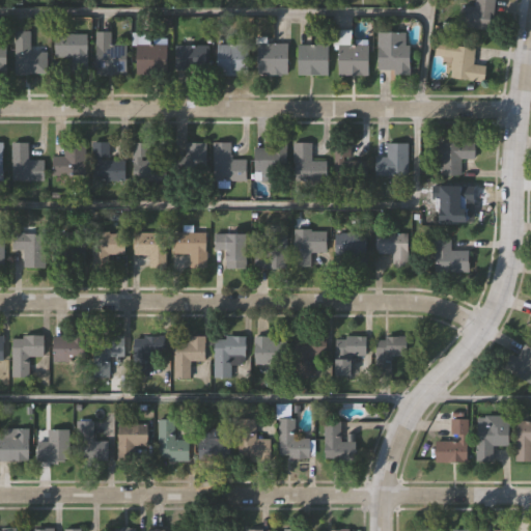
[(494,0),(491,31),(456,27),(459,3),(474,5),(475,0),(494,0)]
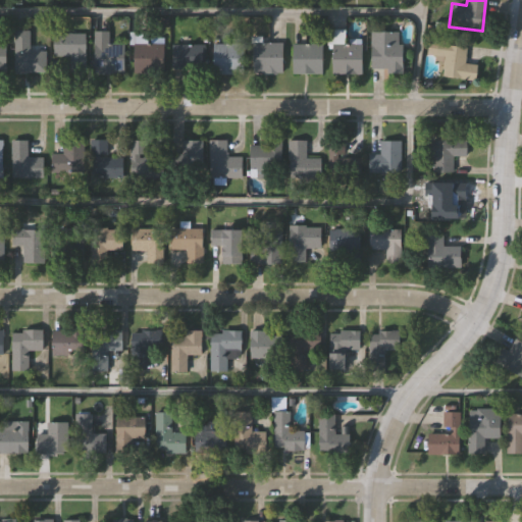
[(30,31),(30,51),(45,51),(45,73),(13,73),(12,31),(30,31)]
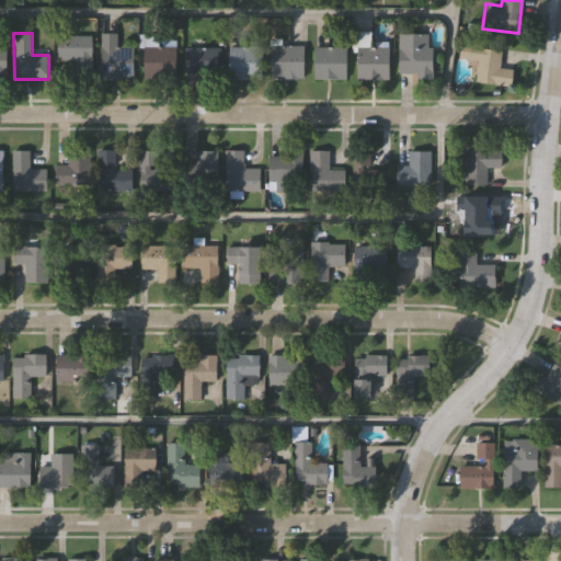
[(134,48),(134,80),(101,80),(101,34),(116,34),(116,48),(134,48)]
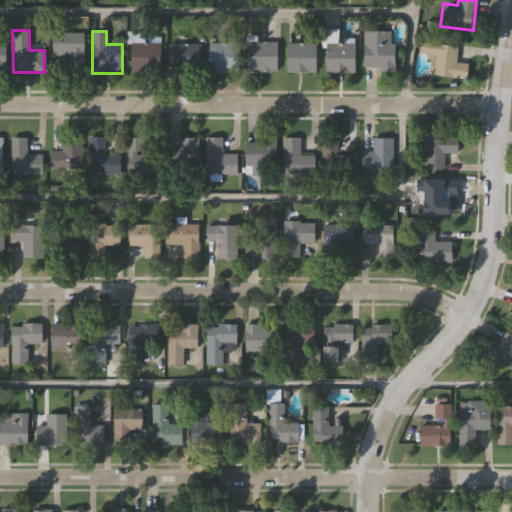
[(395,32),(395,72),(379,72),(379,69),(364,69),(364,32),(395,32)]
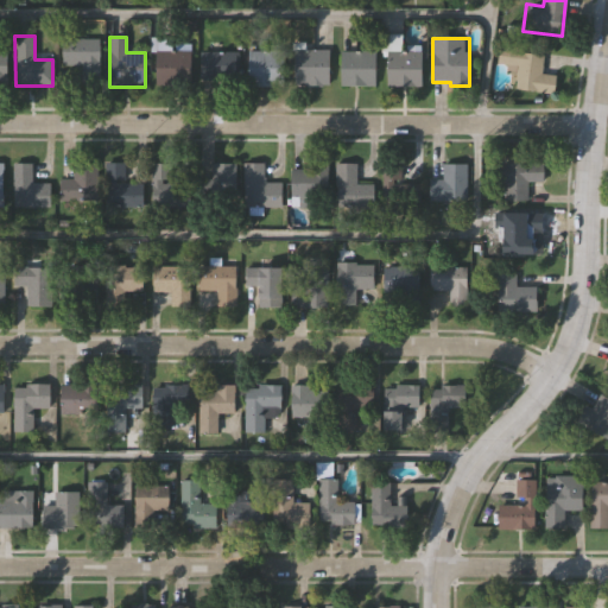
[(62,39),(100,39),(100,82),(62,82),(62,39)]
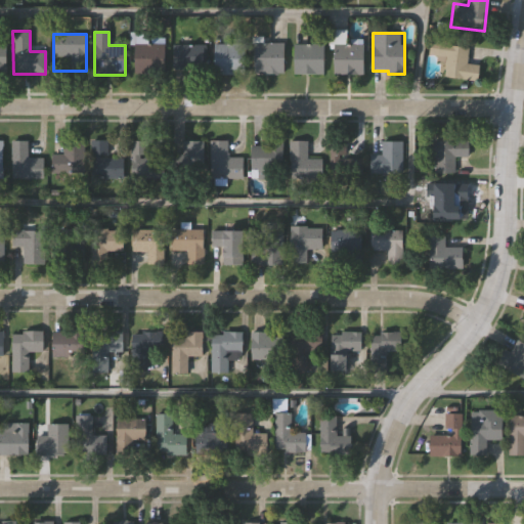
[(135,44),(160,44),(160,73),(135,73),(135,44)]
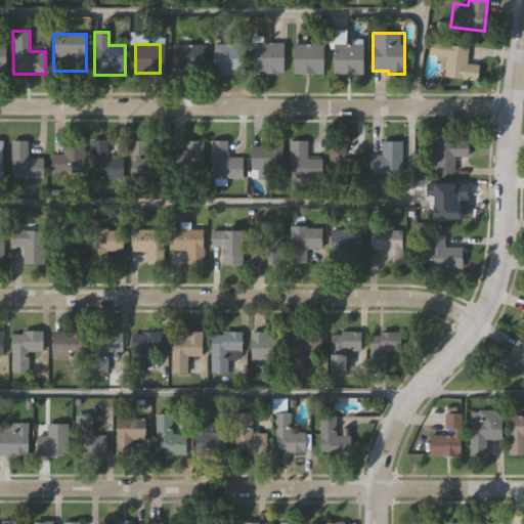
[(254,75),(254,44),(284,44),(284,75),(254,75)]
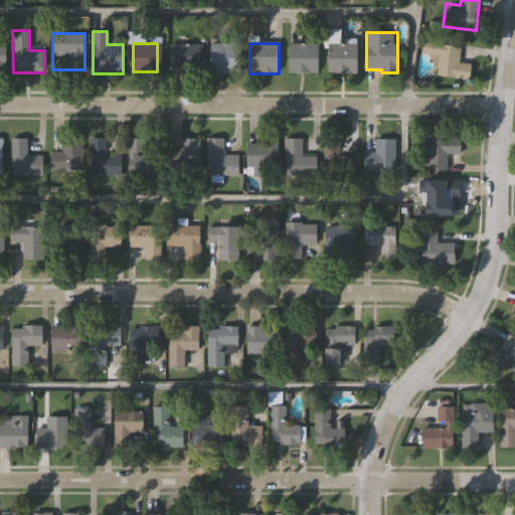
[(357,73),(328,73),(328,43),(357,43),(357,73)]
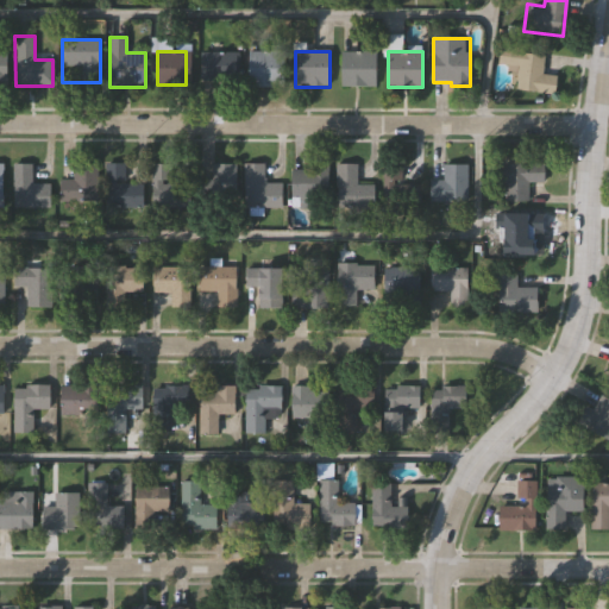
[(249,86),(249,52),(284,52),(284,86),(249,86)]
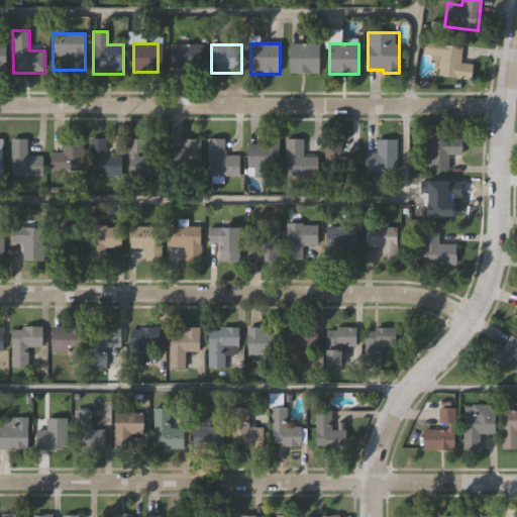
[(319,44),(319,74),(291,74),(291,44),(319,44)]
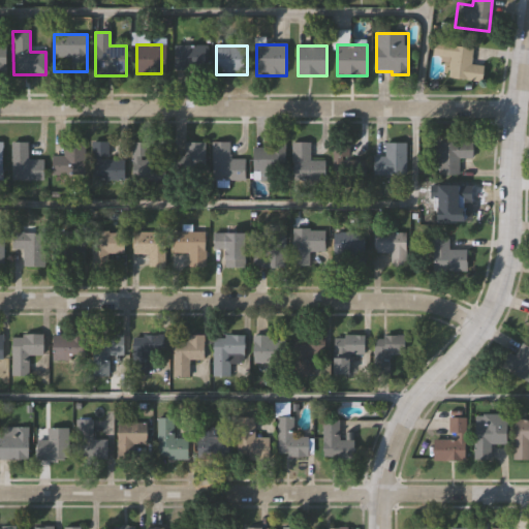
[(449,60),(442,59),(443,45),(473,47),(472,64),(484,65),(483,81),(448,79),(449,60)]
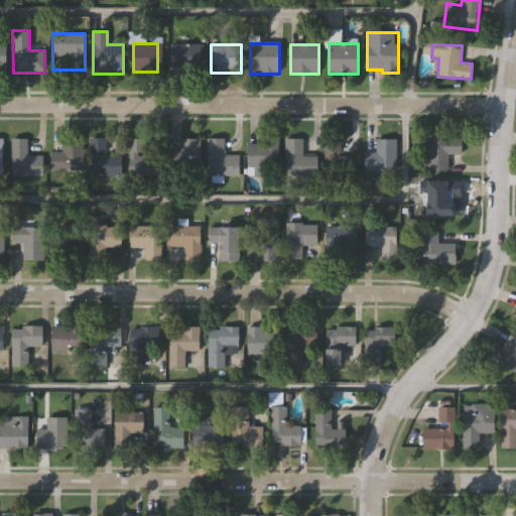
[(202,70),(170,70),(170,45),(202,45),(202,70)]
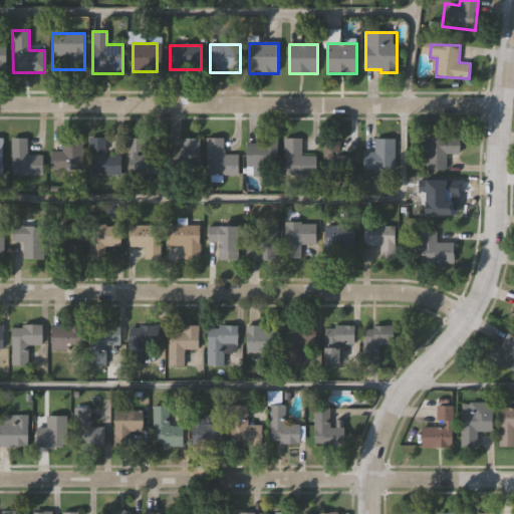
[(446,154),(445,170),(426,169),(427,137),(459,138),(459,154),(446,154)]
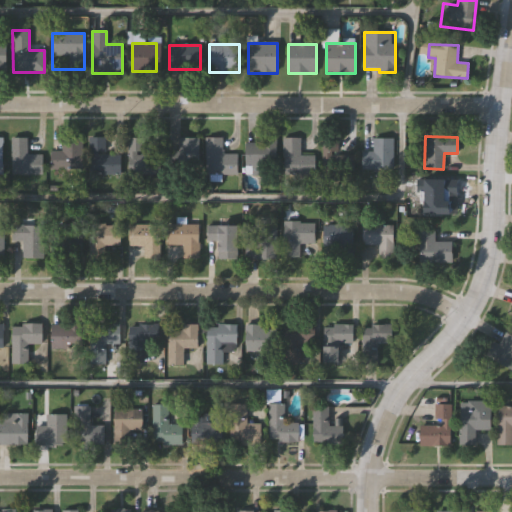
[(11,174),(11,137),(26,137),(26,154),(42,154),(42,174),(11,174)]
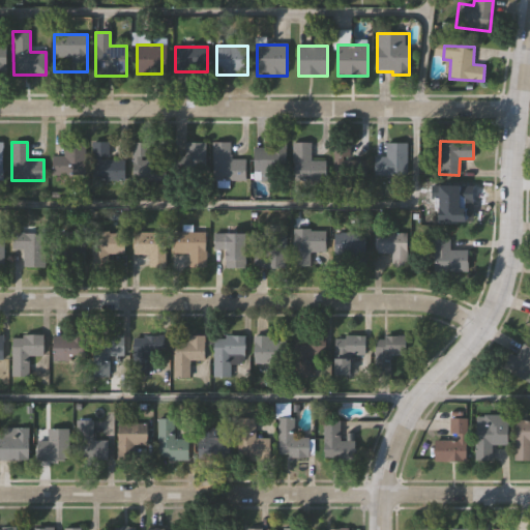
[(63,142),(82,142),(82,176),(52,176),(52,156),(63,156),(63,142)]
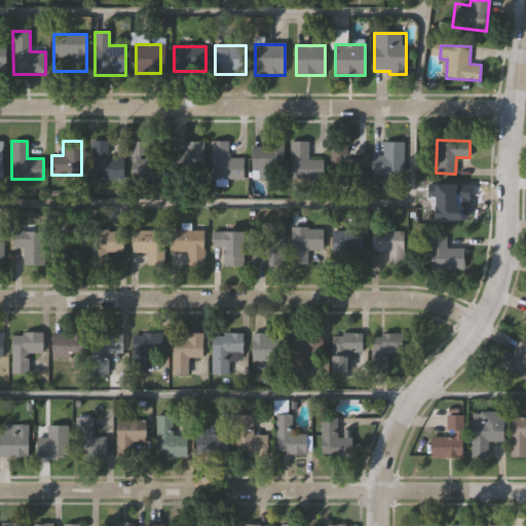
[(90,178),(90,141),(107,141),(107,159),(123,159),(123,178),(90,178)]
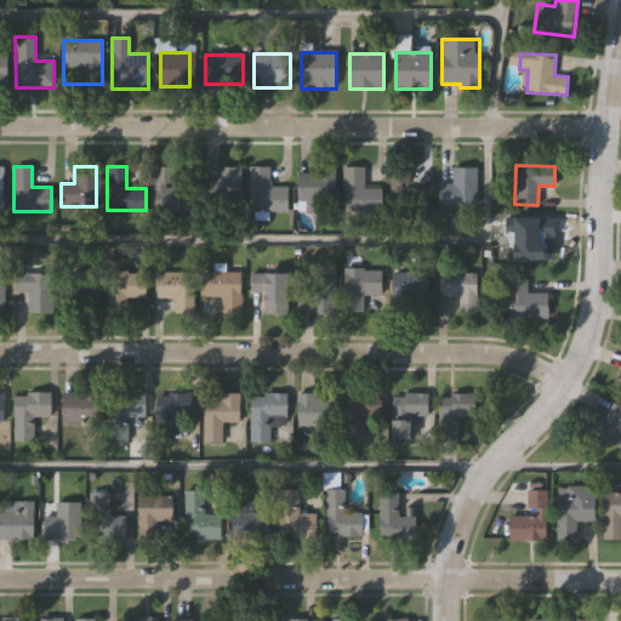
[(155,166),(174,166),(174,188),(193,188),(193,210),(155,210),(155,166)]
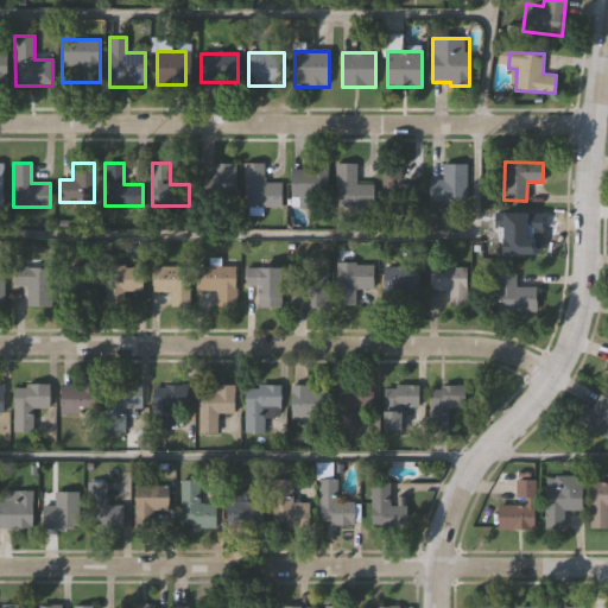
[(466,163),(466,201),(434,201),(434,163),(466,163)]
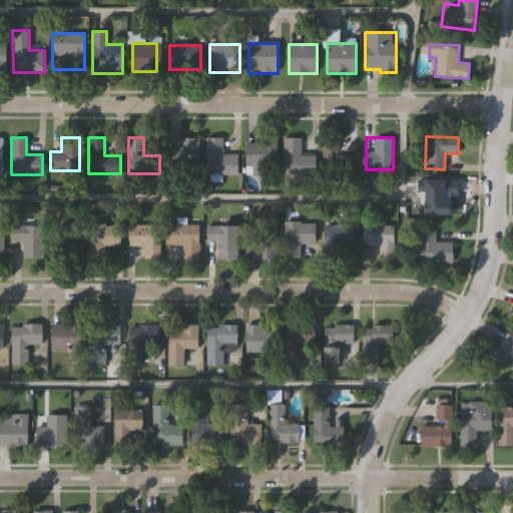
[(198,138),(198,173),(173,173),(173,138),(198,138)]
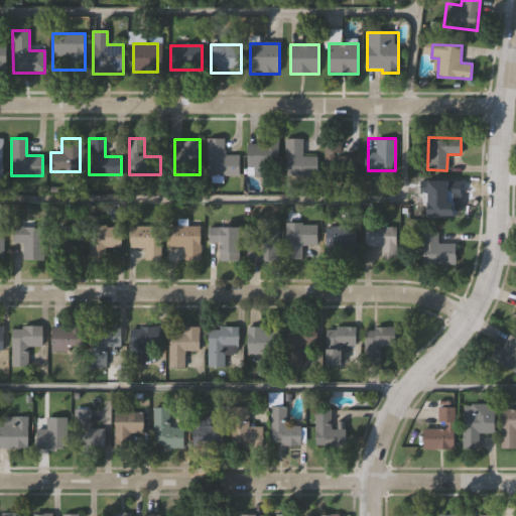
[(207,176),(207,139),(224,139),(224,155),(239,155),(239,176),(207,176)]
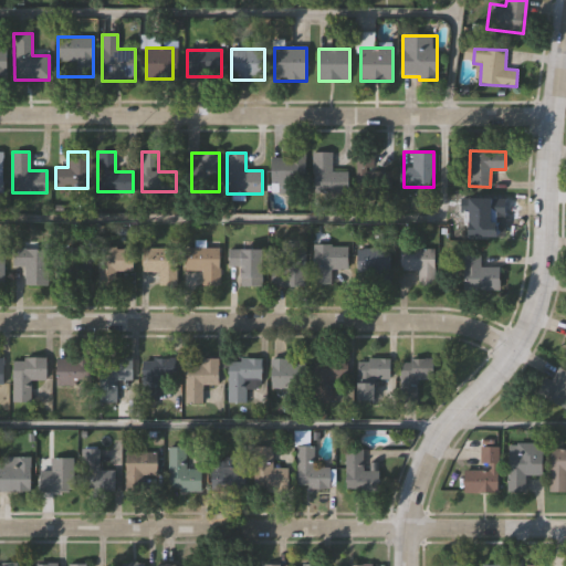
[(332,153),(332,171),(348,171),(348,192),(313,192),(313,153),(332,153)]
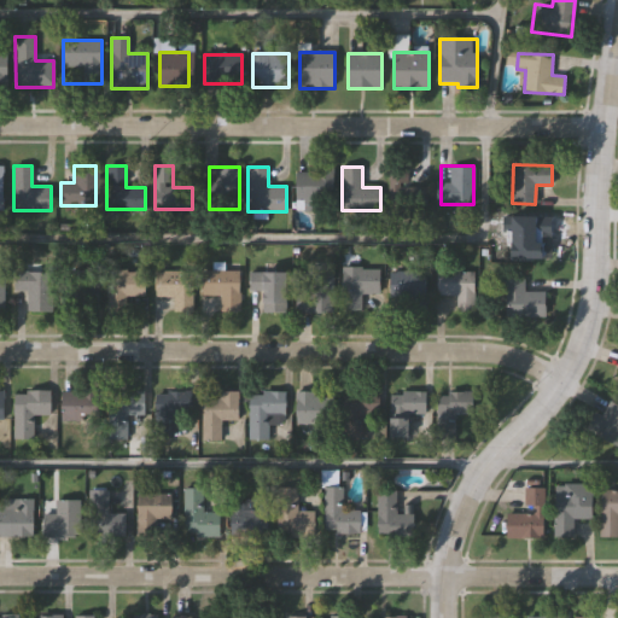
[(296,211),(296,169),(333,169),(333,211),(296,211)]
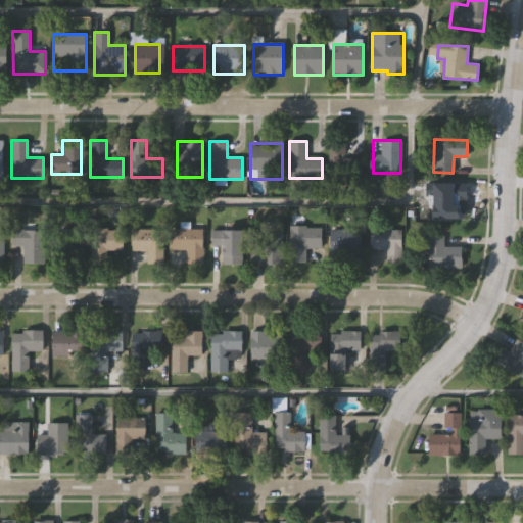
[(361,143),(361,184),(330,184),(330,143),(361,143)]
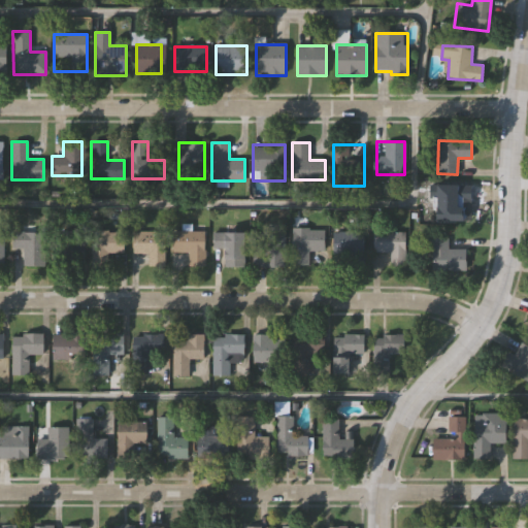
[(468,187),(468,215),(437,215),(437,187),(468,187)]
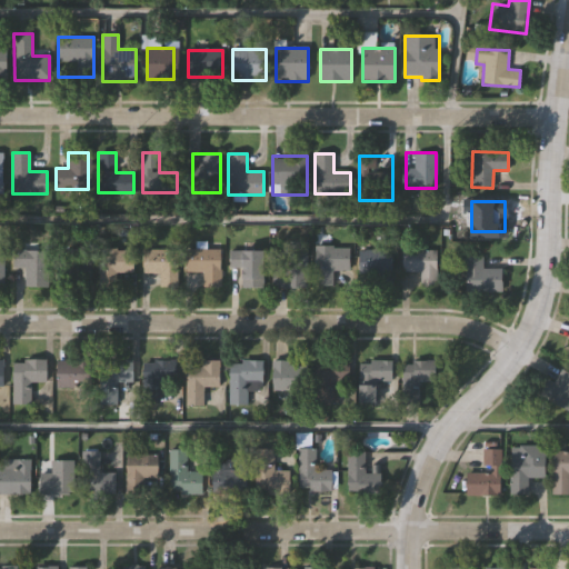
[(313,246),(349,246),(350,270),(332,270),(332,283),(313,283),(313,246)]
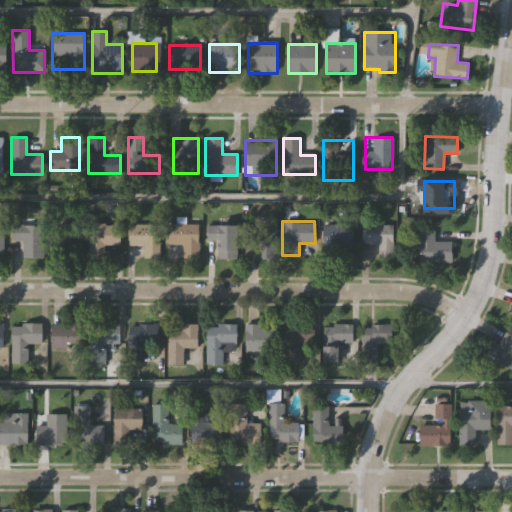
[(324,255),(324,222),(354,222),(354,255),(324,255)]
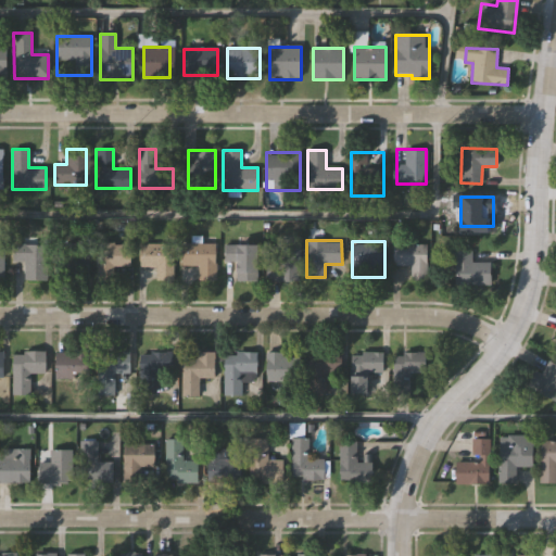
[(215,243),(216,279),(199,279),(199,265),(181,265),(181,244),(215,243)]
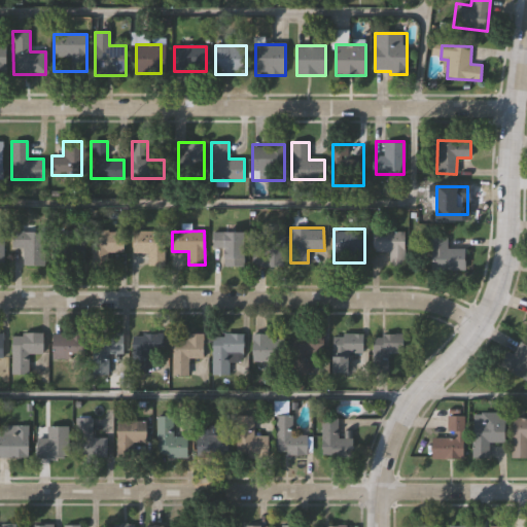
[(405,231),(405,266),(389,266),(389,251),(374,251),(374,231),(405,231)]
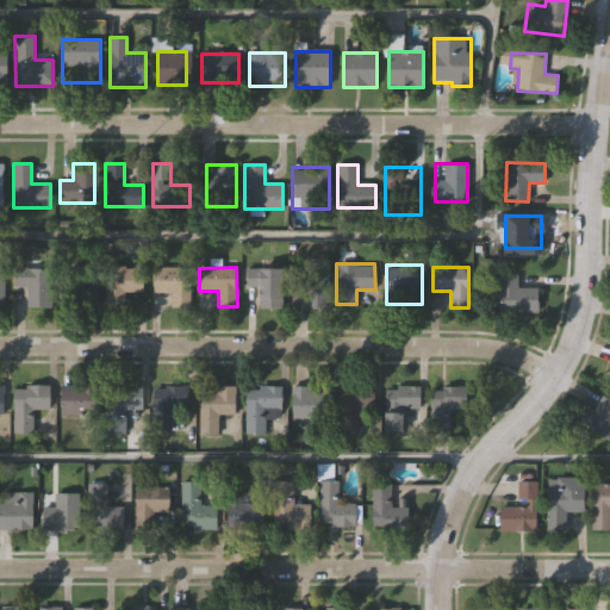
[(51,268),(51,307),(27,307),(27,286),(14,286),(14,268),(51,268)]
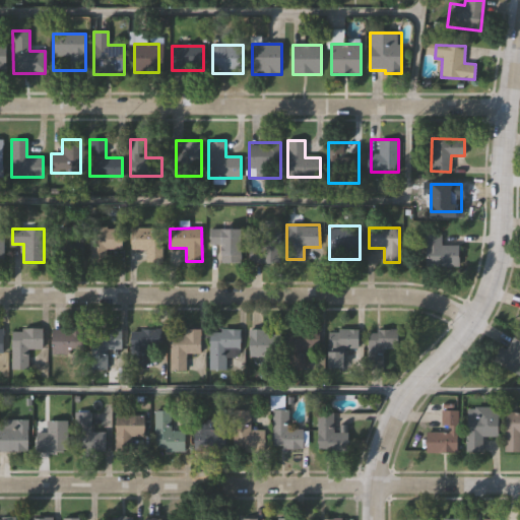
[(122,260),(92,260),(92,229),(122,229),(122,260)]
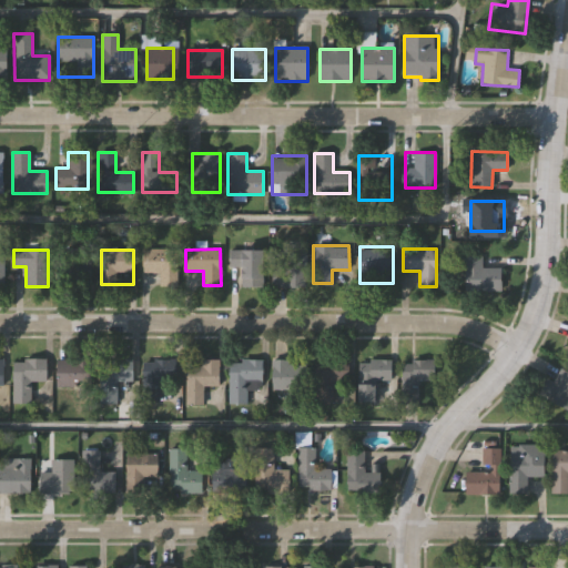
[(142,250),(176,250),(176,286),(159,286),(159,273),(142,273),(142,250)]
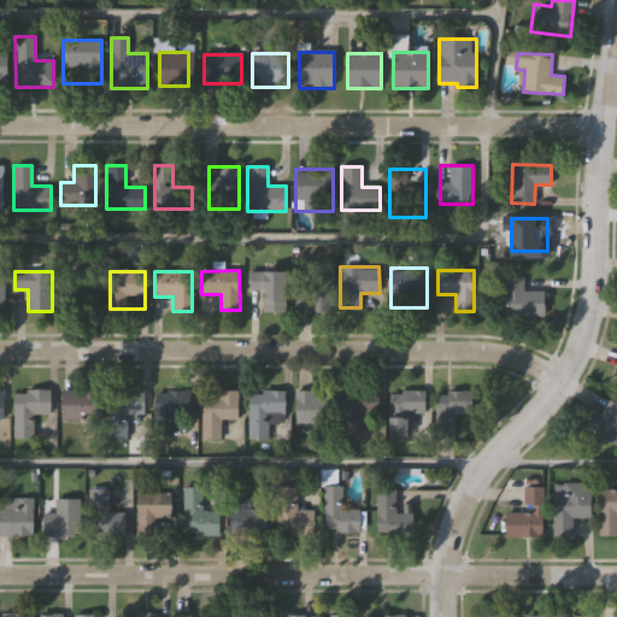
[(286,311),(262,311),(262,289),(250,289),(250,271),(286,271),(286,311)]
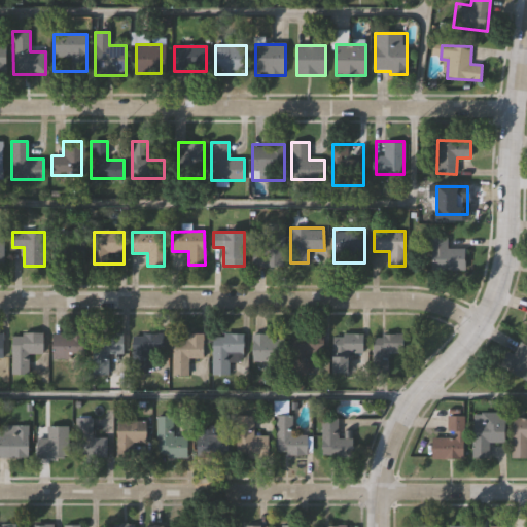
[(282,267),(252,267),(252,244),(266,244),(266,233),(282,233),(282,267)]
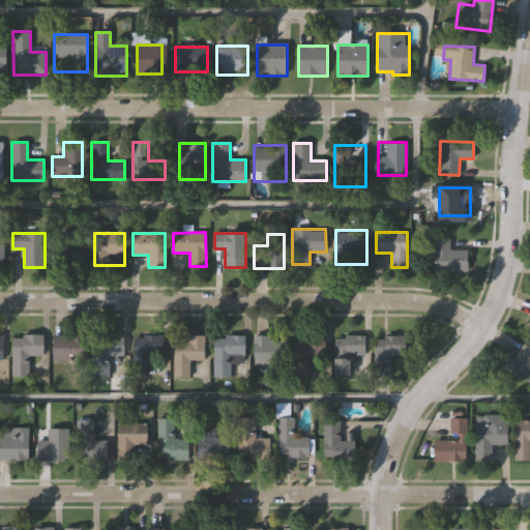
[(85,235),(85,263),(53,263),(53,235),(85,235)]
